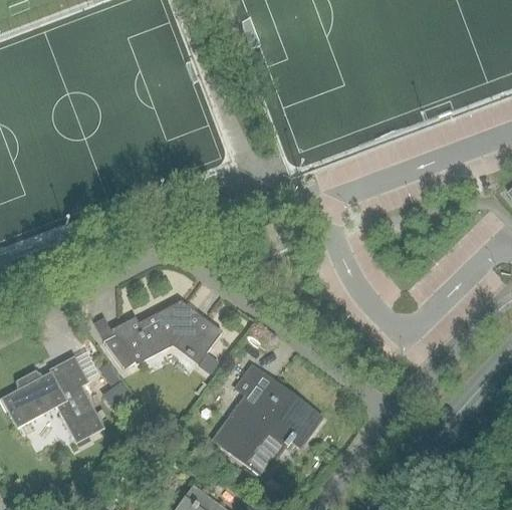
[(139,322),(135,317),(111,329),(114,334),(104,340),(121,368),(134,361),(135,364),(173,344),(198,363),(222,329),(182,300),(139,322)]
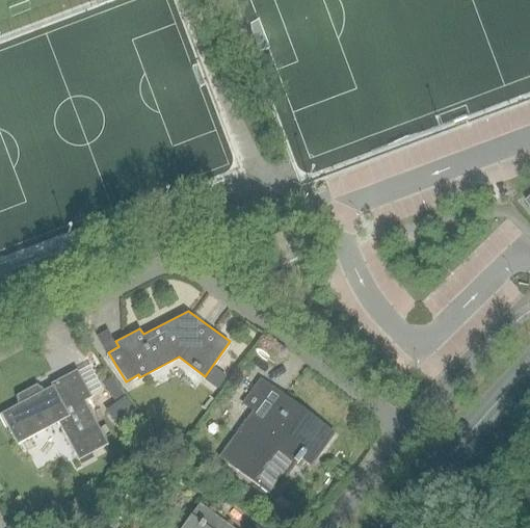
[(17,393),(19,402),(1,412),(18,442),(59,421),(79,458),(108,443),(85,399),(106,389),(93,362),(79,369),(78,367),(52,381),(54,386),(46,390),(36,383),(17,393)]
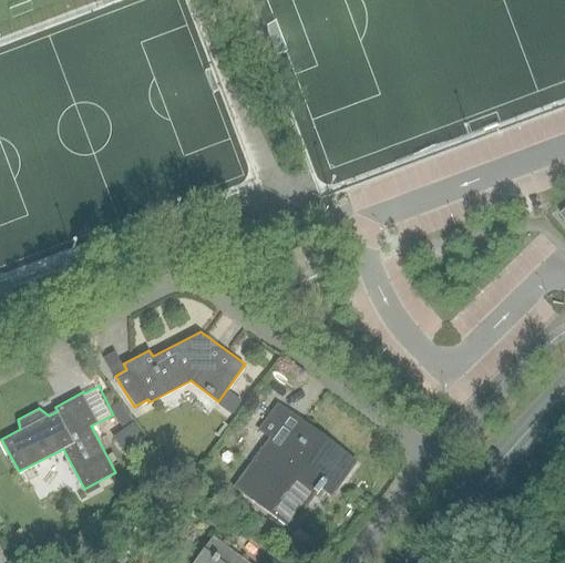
[(243,398),(228,389),(219,402),(233,412),(243,398)]
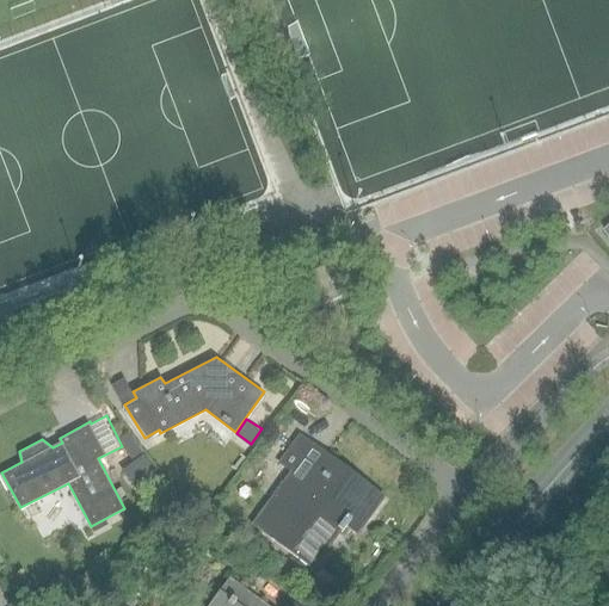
[(281,459),(294,469),(312,446),(299,437),(293,444),(281,459)]
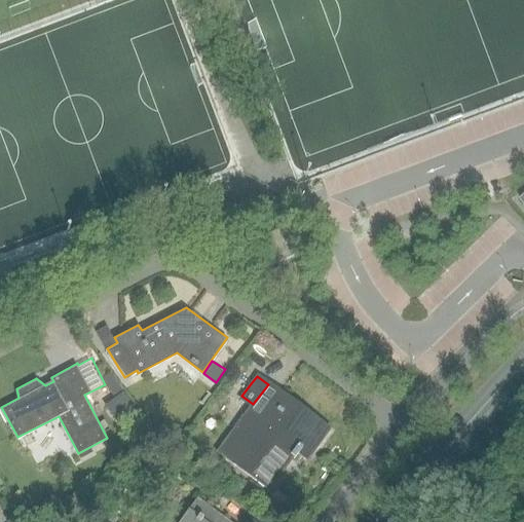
[(259,416),(249,409),(218,450),(268,488),(293,455),(301,461),(328,424),(279,388),(259,416)]
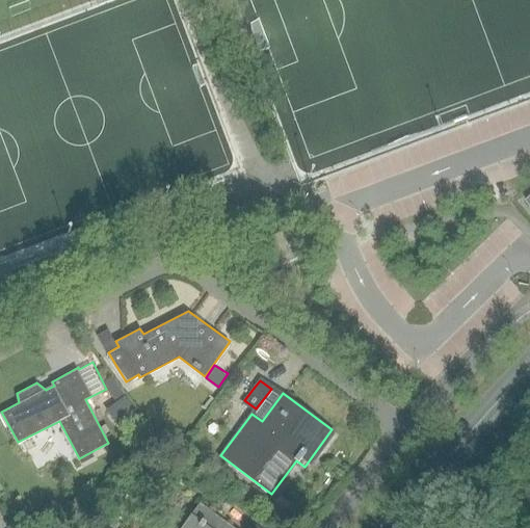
[(142,418),(125,396),(107,408),(125,431),(142,418)]
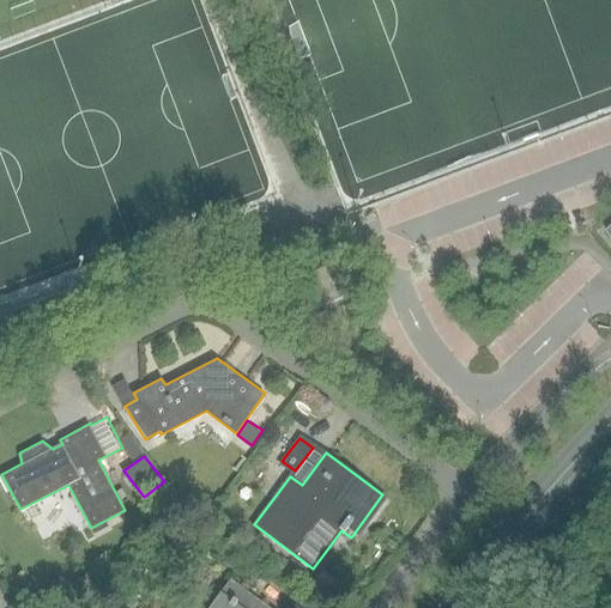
[(272,607),(230,578),(207,607),(272,607)]
